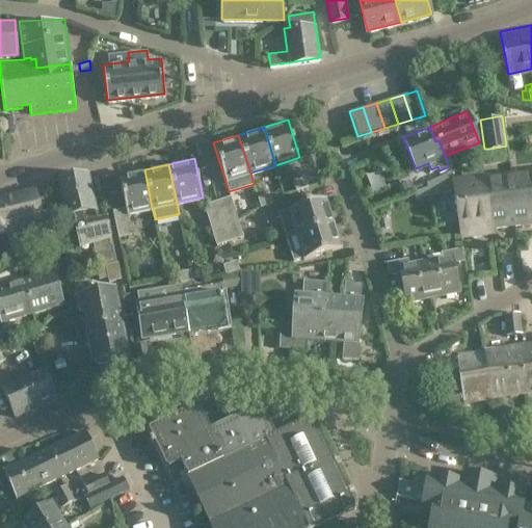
[(531,167),(451,178),(460,234),(495,230),(495,226),(531,220),(531,167)]
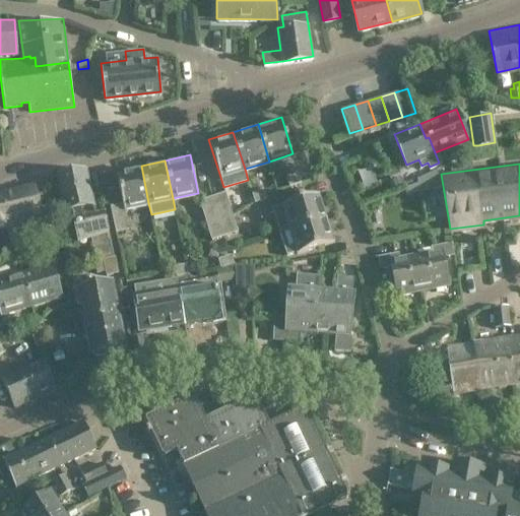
[(141,166),(116,171),(122,201),(110,204),(116,230),(128,228),(125,208),(148,203),(141,166)]
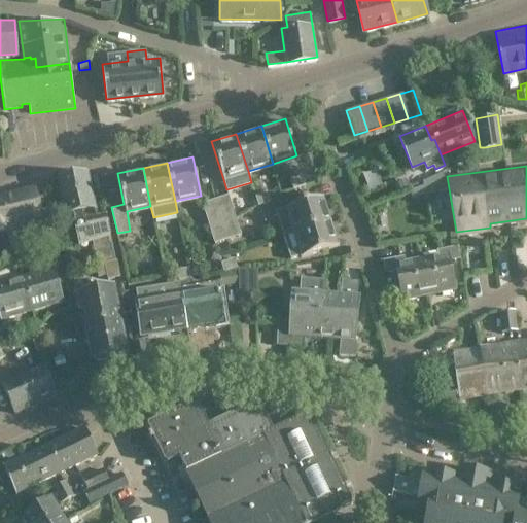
[(105,212),(95,214),(86,171),(58,177),(65,211),(81,208),(84,224),(74,227),(78,243),(110,234),(105,212)]
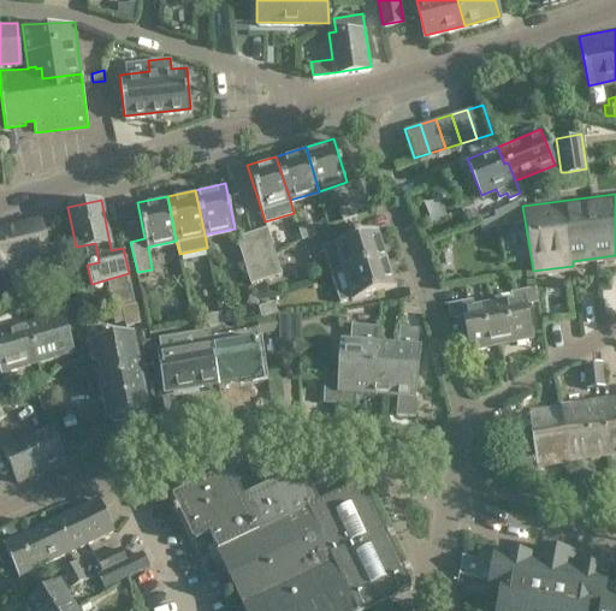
[(339,207),(343,218),(356,213),(353,202),(339,207)]
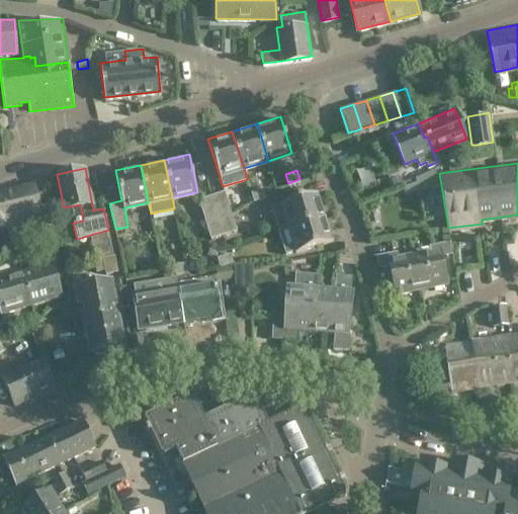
[(394,176),(390,178),(394,187),(403,184),(401,179),(396,181),(394,176)]
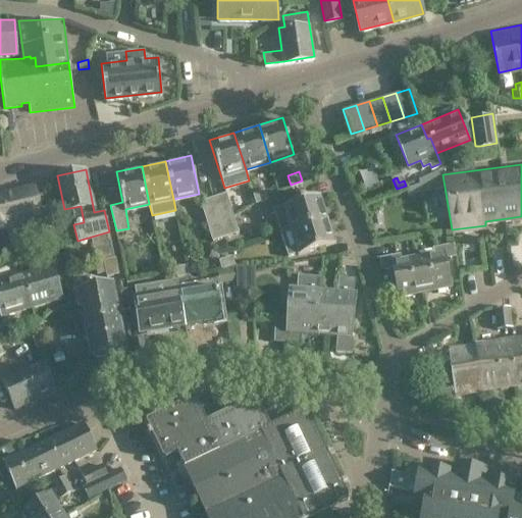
[(439,183),(422,183),(422,200),(440,199),(439,183)]
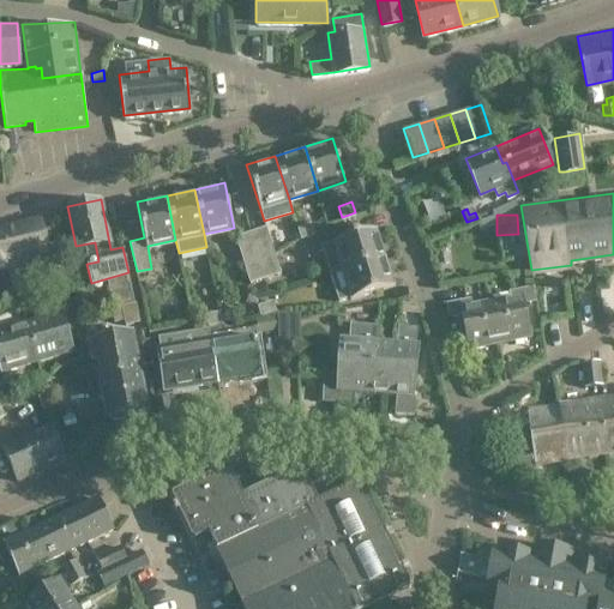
[(40,216),(0,224),(0,266),(49,255),(40,216)]
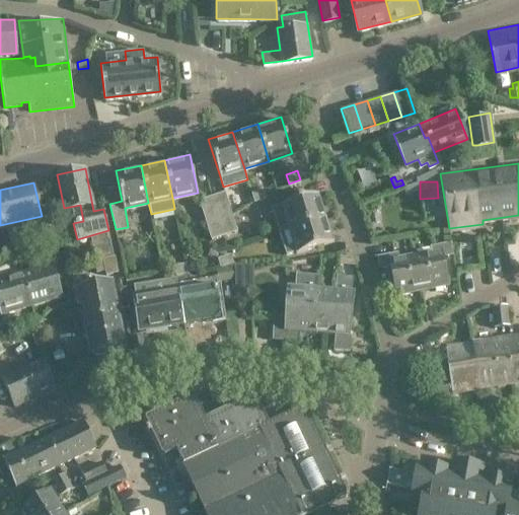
[(263,187),(251,191),(254,200),(266,197),(263,187)]
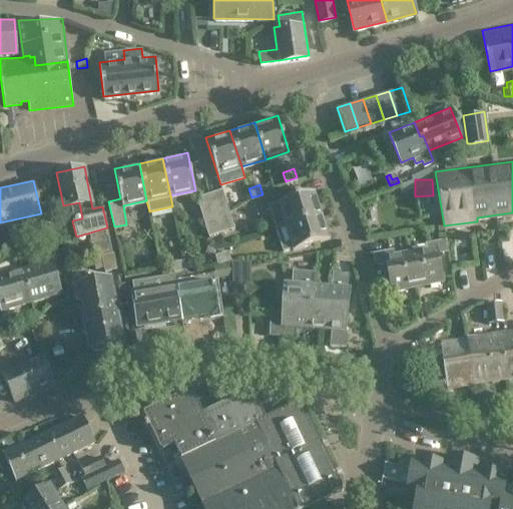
[(315,187),(268,202),(276,226),(323,211),(315,187)]
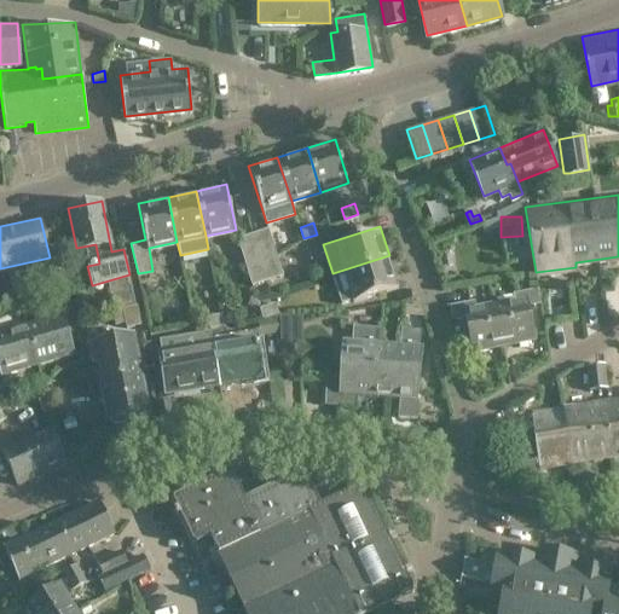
[(262,262),(278,258),(268,227),(253,232),(262,262)]
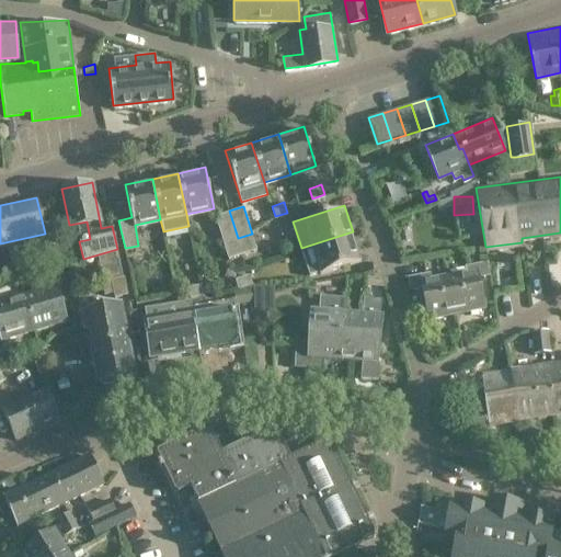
[(224,242),(238,238),(229,211),(215,215),(224,242)]
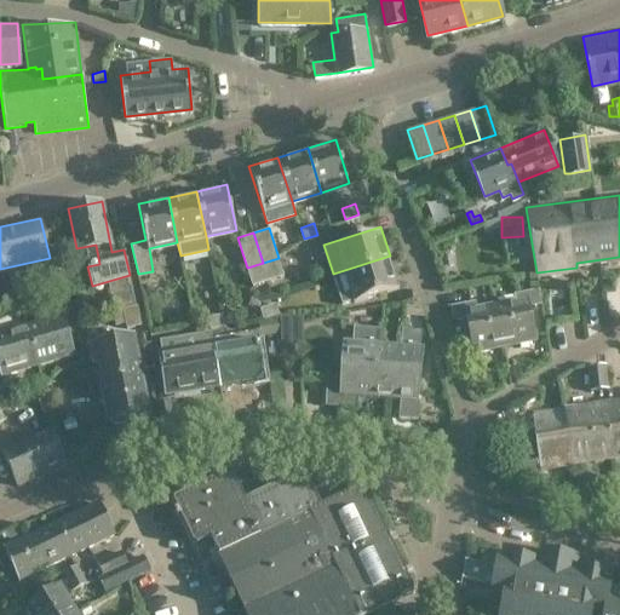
[(354,299),(399,285),(390,256),(333,274),(342,302),(352,298),(354,299)]
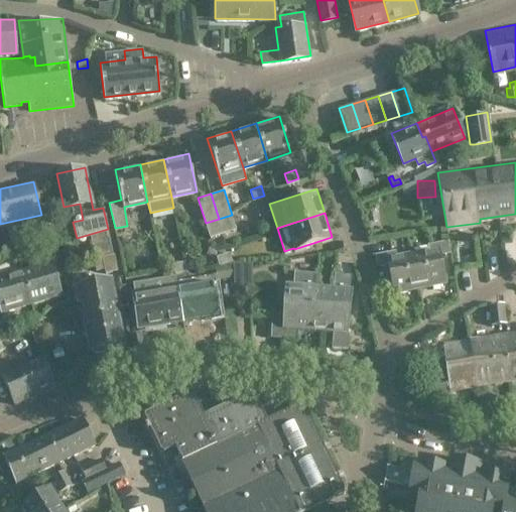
[(232,215),(219,219),(206,223),(210,237),(236,228),(232,215)]
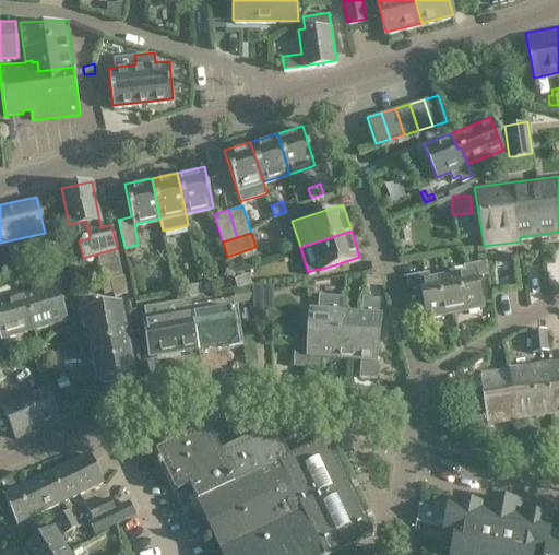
[(59,241),(45,246),(50,267),(64,262),(59,241)]
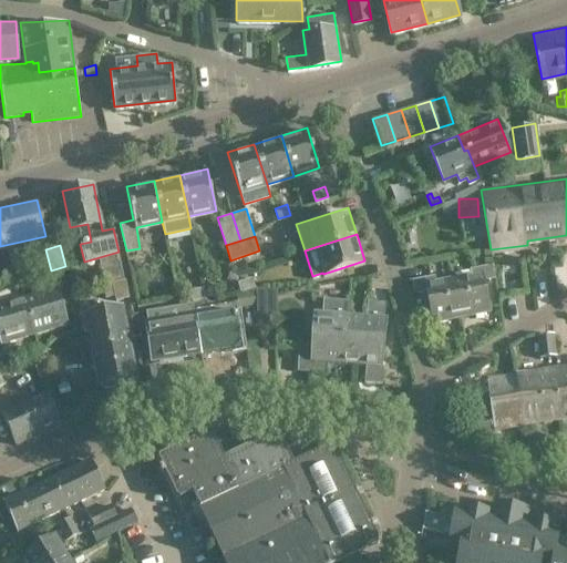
[(472,273),(453,277),(461,313),(472,310),(475,313),(483,311),(485,308),(488,307),(483,277),(495,275),(492,263),(471,266),(472,273)]
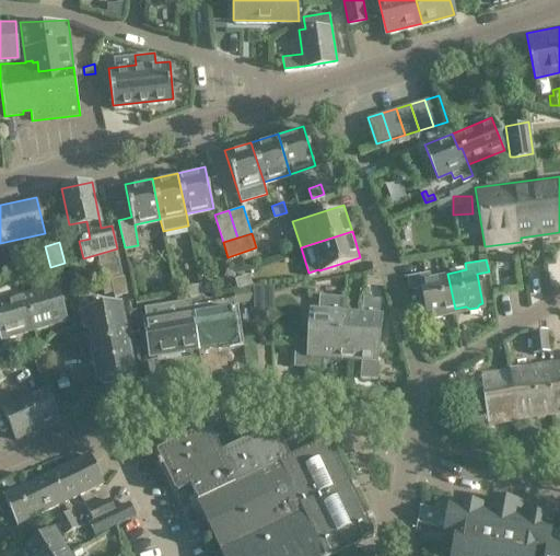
[(39,288),(23,292),(34,327),(66,319),(56,282),(54,284),(49,269),(35,274),(39,288)]
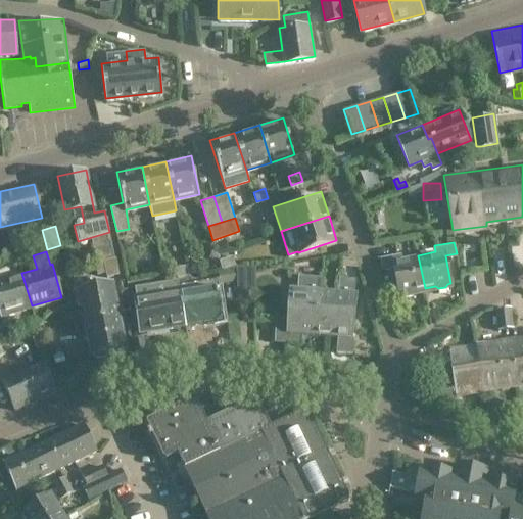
[(393,266),(398,293),(401,292),(405,294),(412,293),(414,290),(425,288),(418,255),(400,258),(399,252),(380,255),(382,268),(393,266)]
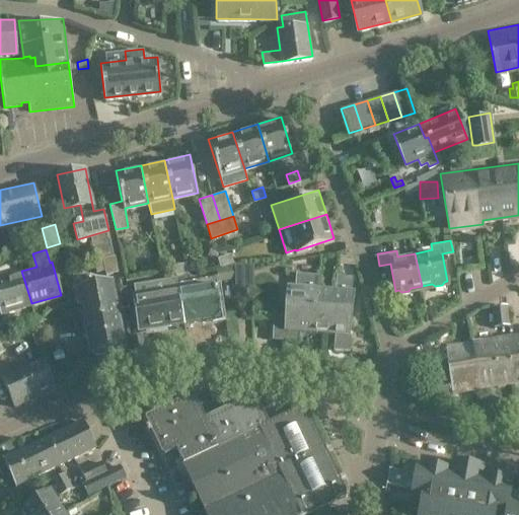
[(221,267),(233,264),(231,253),(218,258),(221,267)]
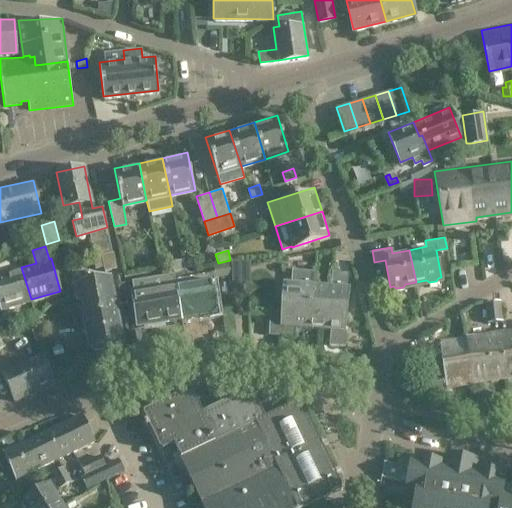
[(113,251),(101,254),(104,269),(116,267),(113,251)]
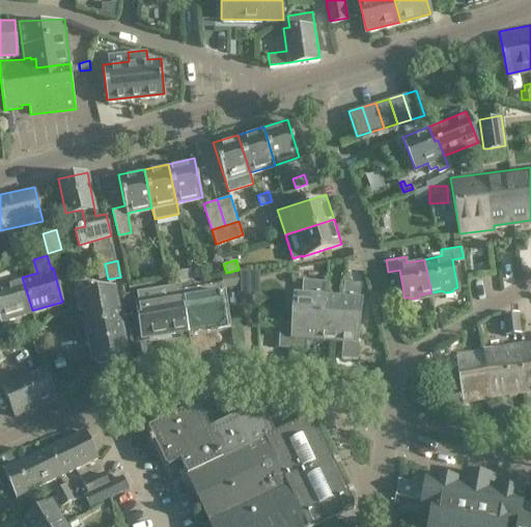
[(190,267),(192,277),(205,274),(203,264),(190,267)]
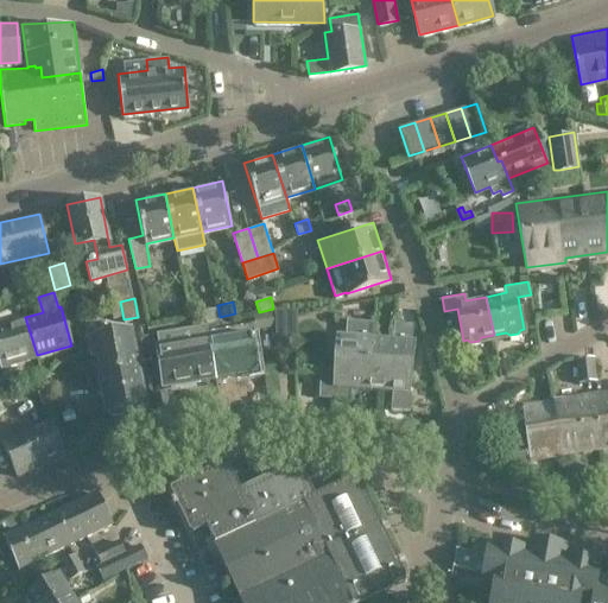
[(203,310),(206,322),(220,319),(216,306),(203,310)]
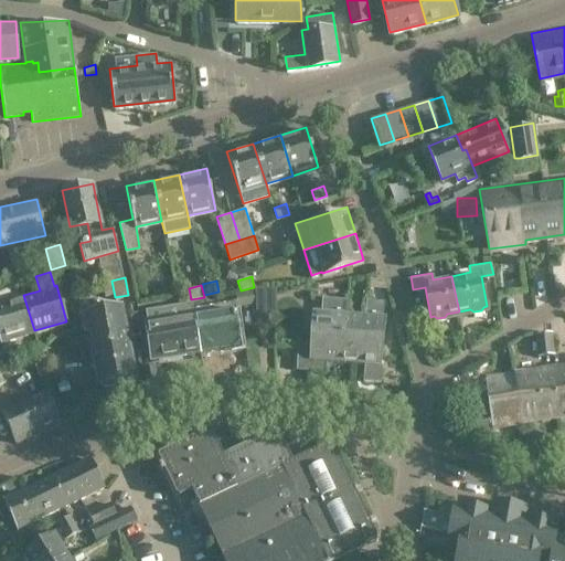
[(241,290),(236,292),(238,306),(255,303),(253,288),(241,290)]
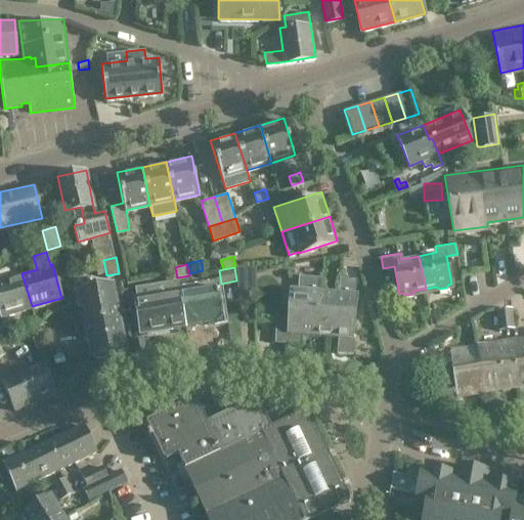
[(0,278),(0,310),(1,315),(32,306),(22,273),(0,278)]
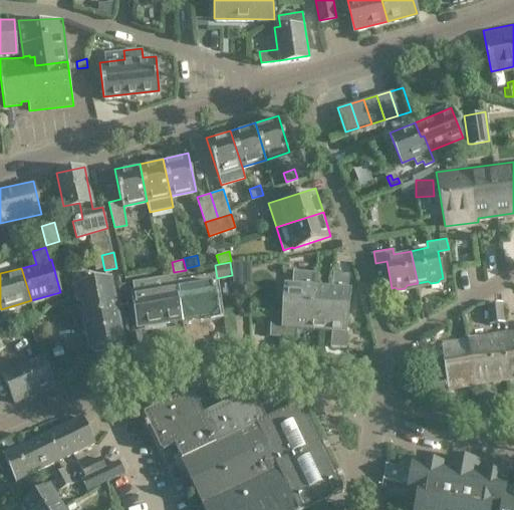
[(282,335),(295,336),(296,325),(331,328),(330,343),(346,345),(347,329),(344,329),(349,286),(348,286),(348,274),(334,273),(333,284),(313,283),(314,271),(293,269),(292,281),(285,280),(282,324),(283,324),(282,335)]
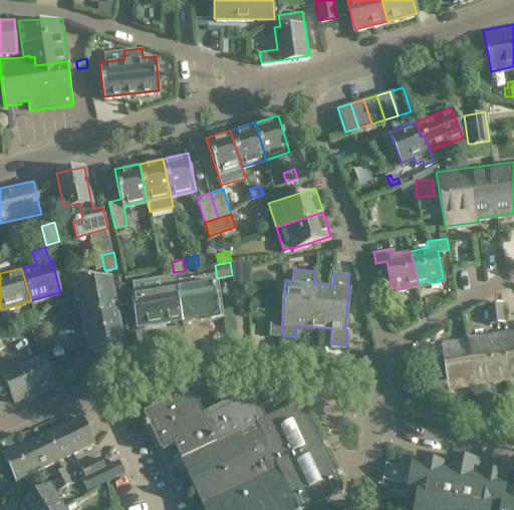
[(137,325),(182,318),(178,286),(177,283),(176,283),(174,273),(132,280),(134,290),(132,291),(137,325)]
